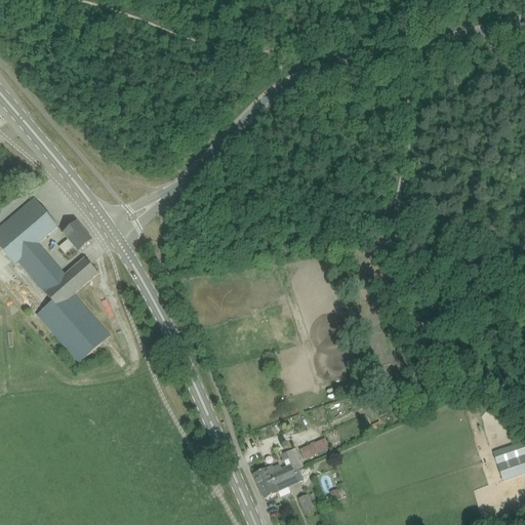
[(58,228),(35,199),(5,224),(0,227),(0,247),(15,266),(18,263),(39,244),(58,228)]
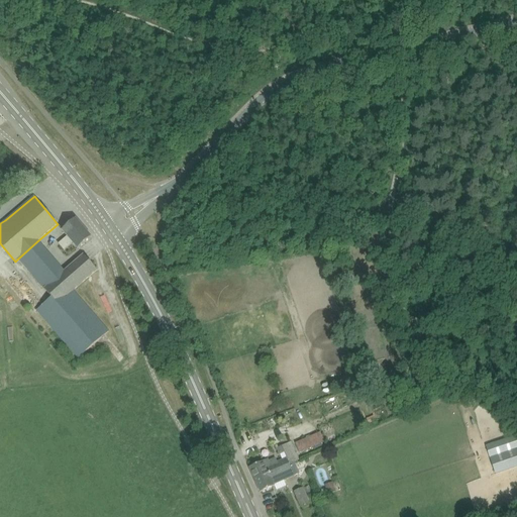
[(76,219),(72,222),(63,230),(67,236),(59,243),(64,249),(73,243),(77,249),(92,237),(76,219)]
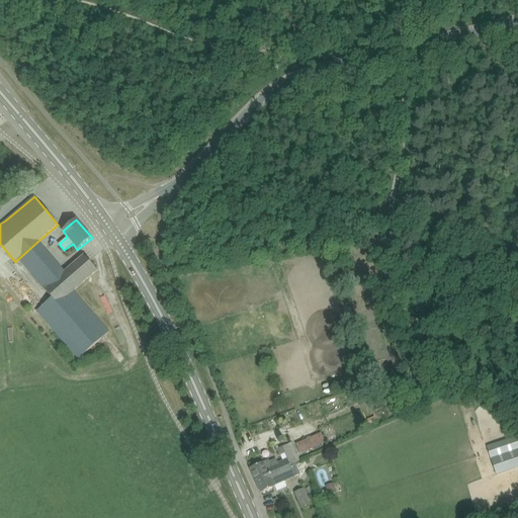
[(38,241),(18,259),(45,288),(65,271),(38,241)]
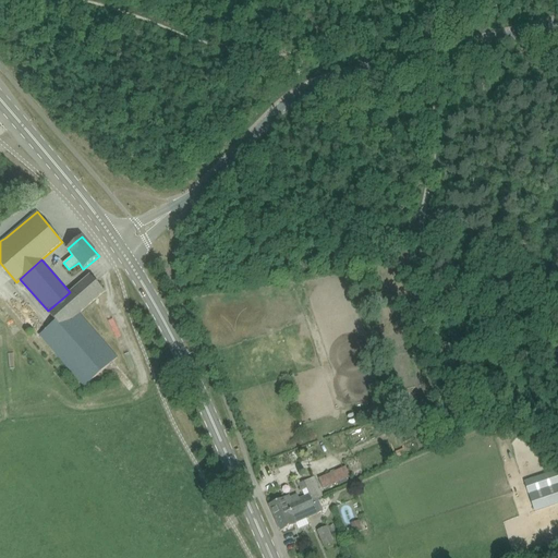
[(105,291),(91,275),(70,292),(48,311),(57,320),(39,335),(84,387),(118,358),(80,314),(105,291)]
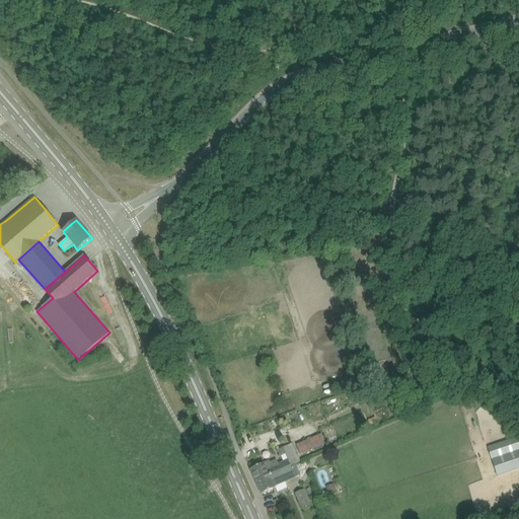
[(0,274),(15,290),(20,285),(0,265),(0,274)]
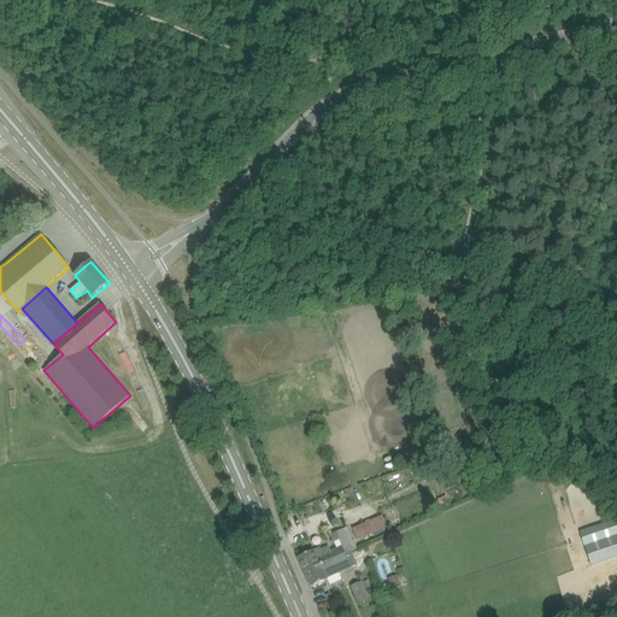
[(37,342),(28,352),(41,366),(51,358),(37,342)]
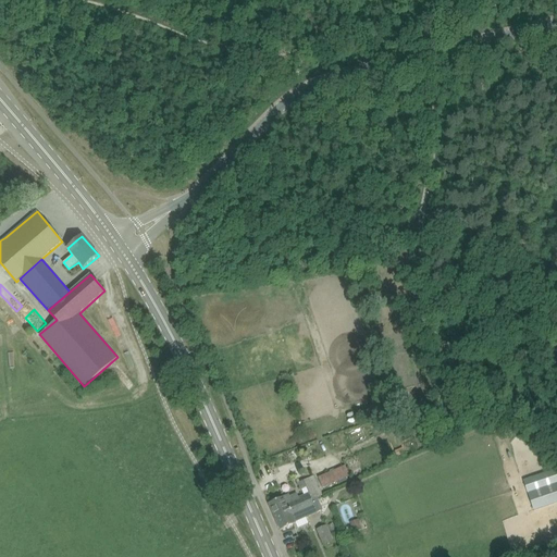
[(111,311),(104,313),(111,330),(116,327),(111,311)]
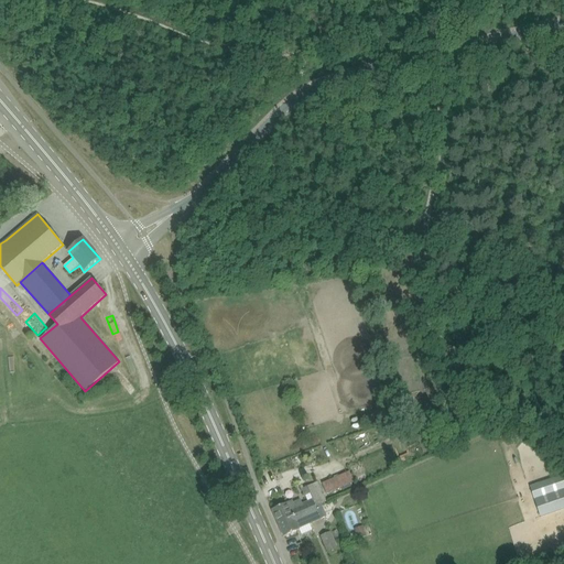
[(323,484),(327,495),(355,483),(350,472),(323,484)]
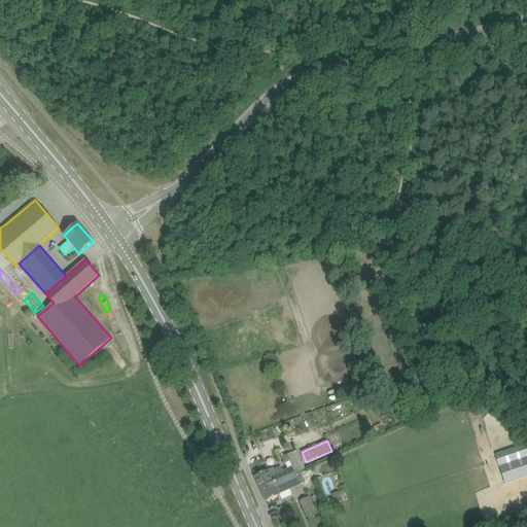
[(526,443),(496,454),(506,483),(526,476),(526,443)]
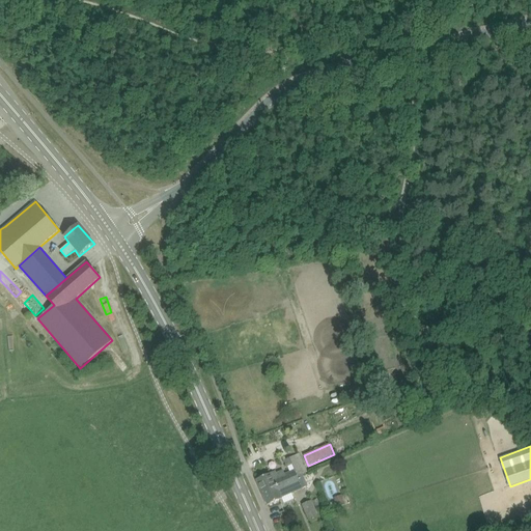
[(277,471),(272,473),(256,480),(261,492),(298,476),(303,474),(295,455),(284,460),(286,467),(287,467),(292,465),(295,471),(284,475),(282,471),(278,473),(277,471)]
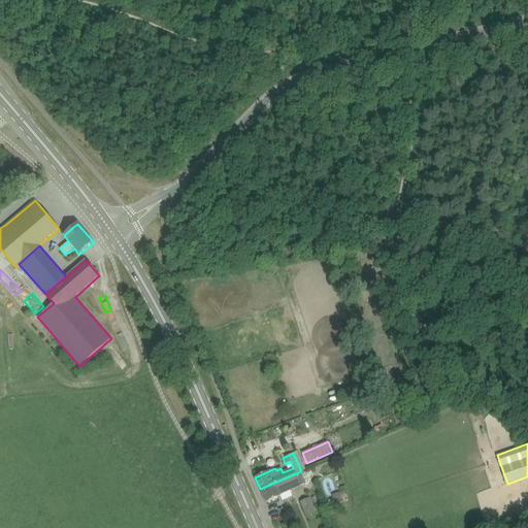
[(266,502),(277,497),(281,496),(281,495),(306,484),(301,471),(296,473),(260,489),(266,502)]
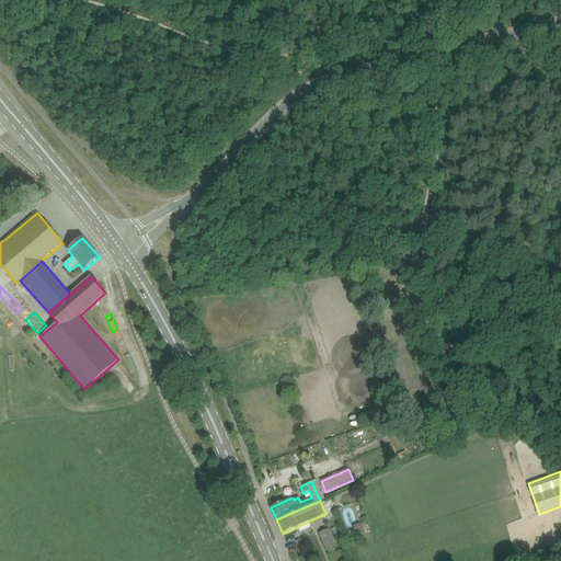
[(365,534),(362,523),(353,526),(356,536),(365,534)]
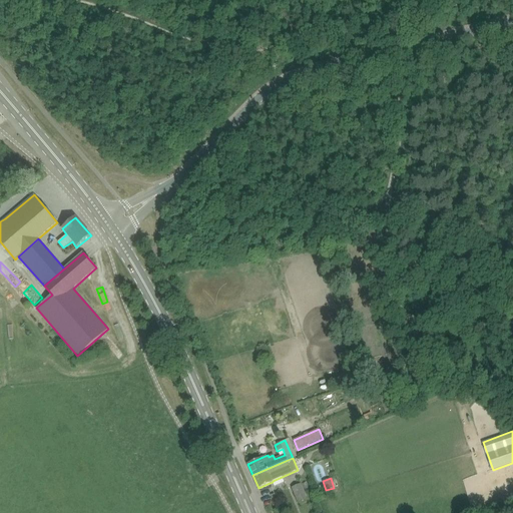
[(308,498),(301,483),(292,488),(299,502),(308,498)]
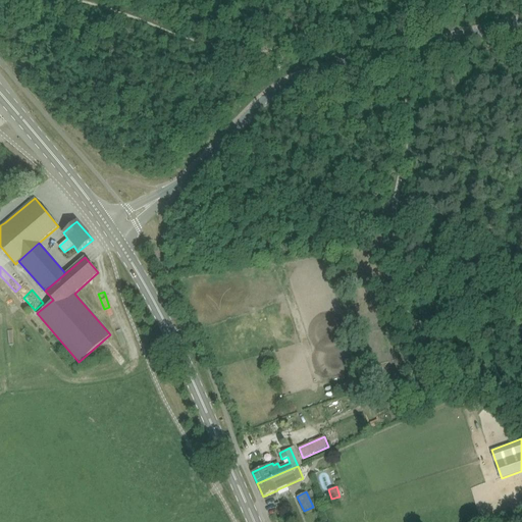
[(280,502),(279,502),(276,504),(276,503),(275,504),(277,508),(277,509),(279,512),(279,513),(284,510),(280,502)]
